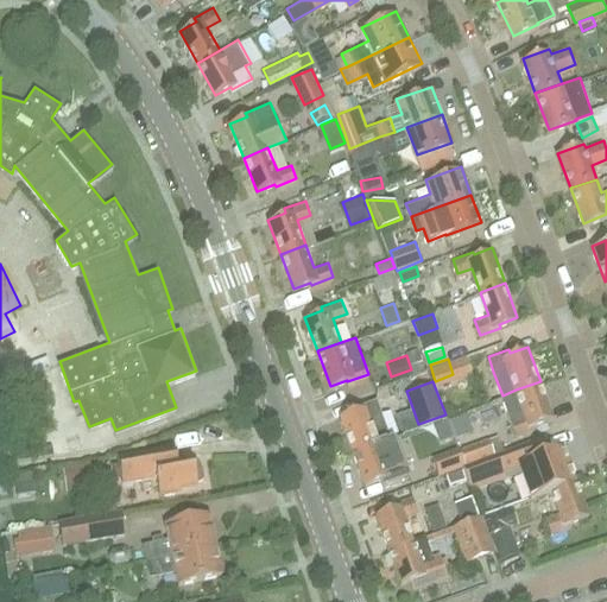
[(514,432),(537,425),(536,422),(552,416),(541,381),(516,390),(503,395),(493,398),(497,407),(505,404),(514,432)]
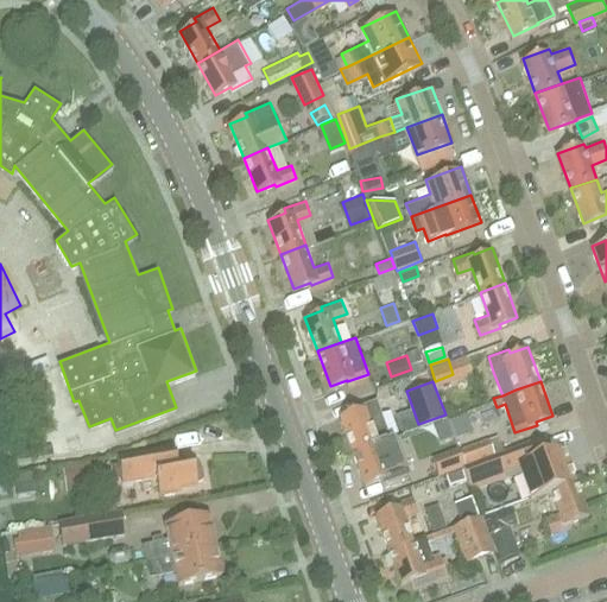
[(353,449),(377,439),(368,417),(381,412),(377,397),(355,405),(356,409),(340,414),(353,449)]
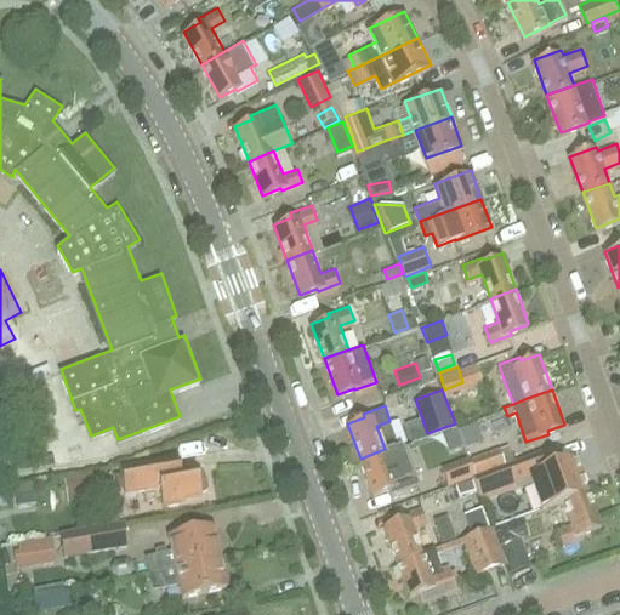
[(391,488),(392,490),(416,482),(403,443),(385,449),(360,459),(373,494),(391,488)]
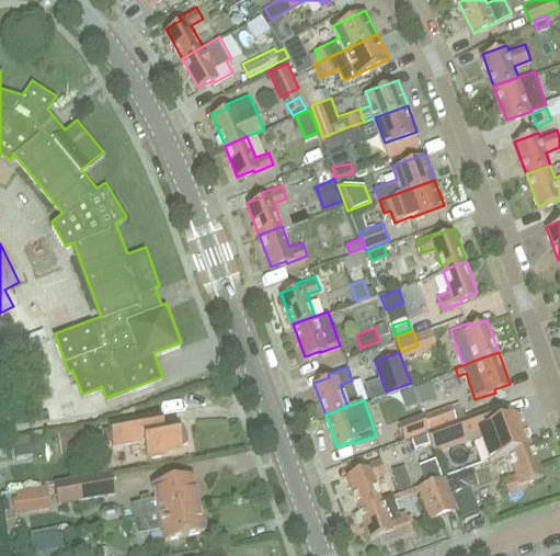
[(427,429),(436,451),(468,439),(466,433),(478,429),(481,437),(491,458),(509,452),(530,443),(520,410),(504,417),(498,401),(457,417),(430,428),(427,429)]
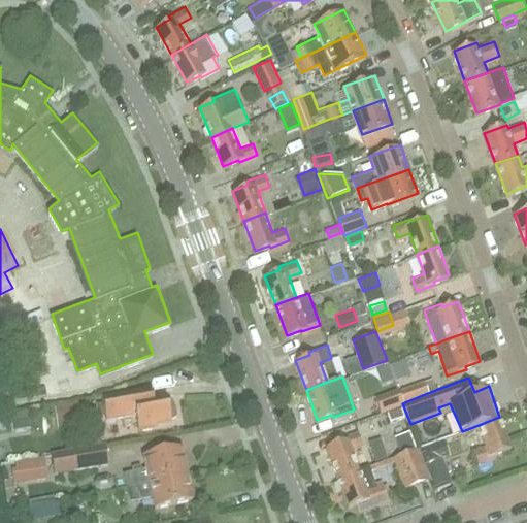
[(425,379),(399,388),(404,402),(430,392),(425,379)]
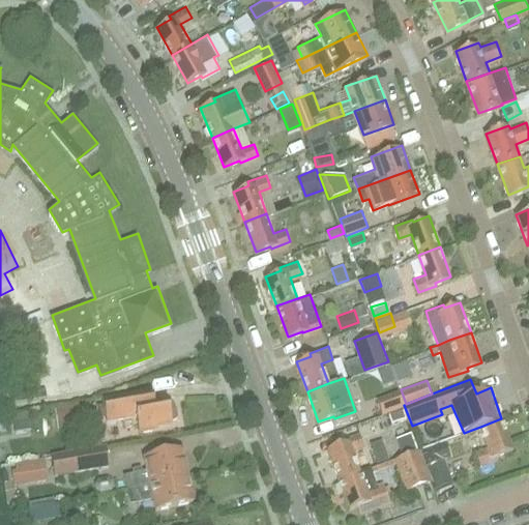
[(11,391),(12,400),(47,394),(46,386),(11,391)]
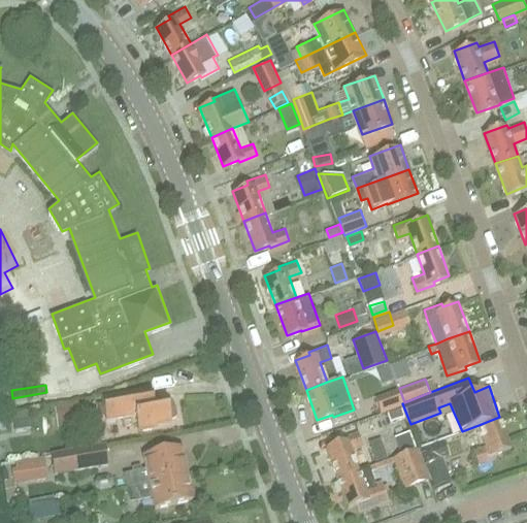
[(377,395),(383,411),(402,403),(404,402),(399,388),(398,387),(377,395)]
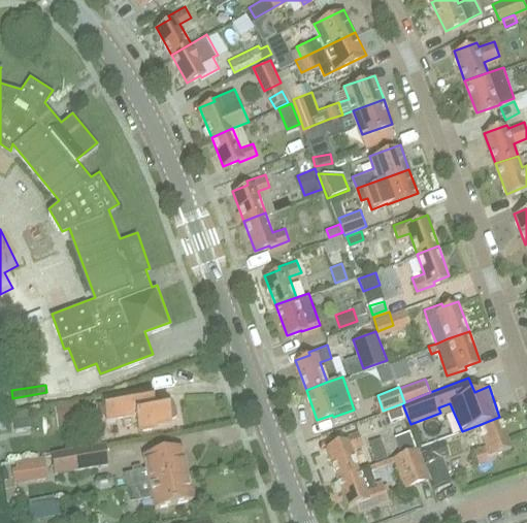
[(103,394),(107,417),(136,412),(139,428),(158,425),(157,421),(171,419),(170,416),(174,416),(176,413),(174,404),(171,403),(168,403),(166,394),(137,399),(135,388),(103,394)]
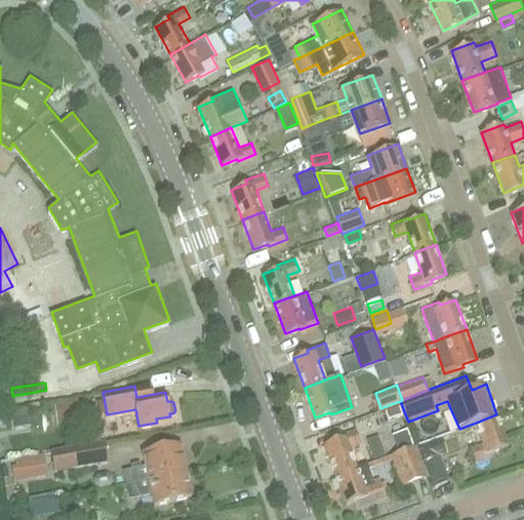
[(53,420),(79,418),(78,400),(53,401),(53,420)]
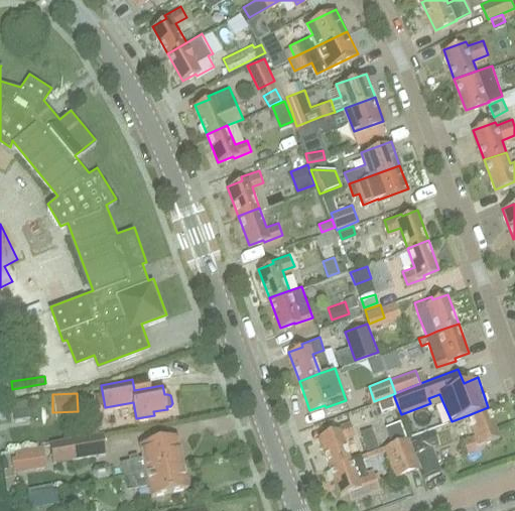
[(392,396),(380,401),(383,409),(395,404),(392,396)]
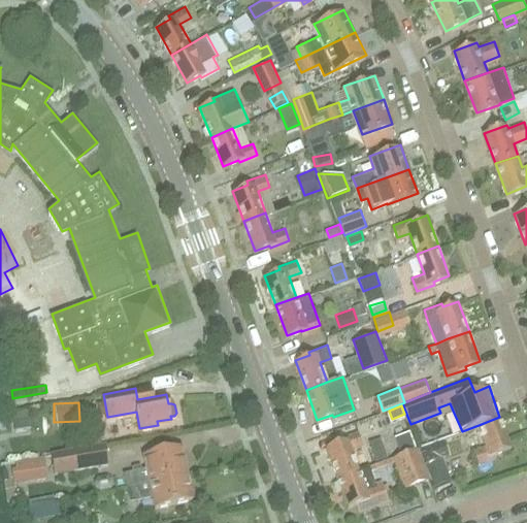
[(28,409),(14,411),(17,427),(31,424),(28,409)]
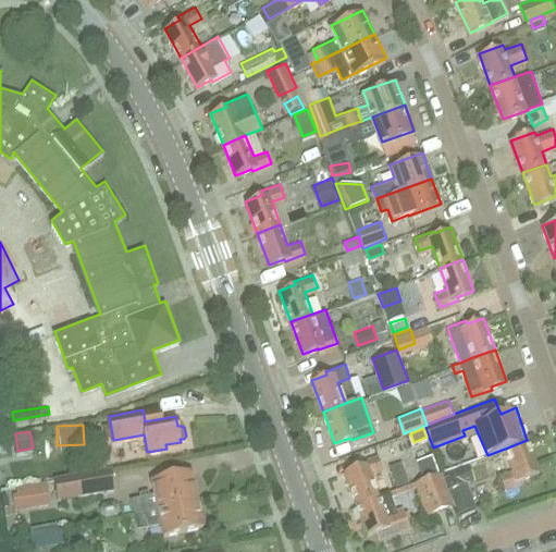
[(527,440),(505,449),(513,469),(499,474),(505,488),(524,481),(522,477),(539,471),(527,440)]
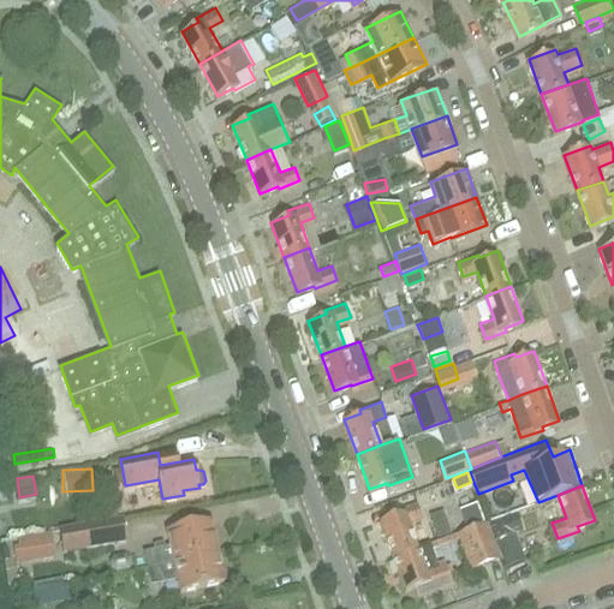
[(459,506),(466,525),(484,518),(477,499),(459,506)]
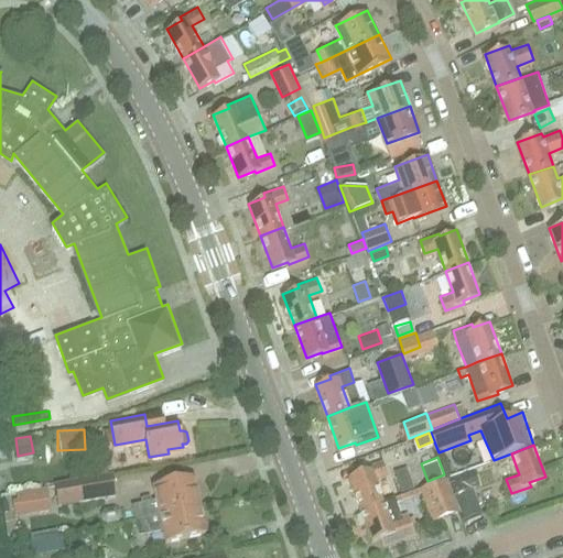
[(349,476),(361,509),(383,500),(375,477),(387,472),(382,459),(364,466),(365,470),(349,476)]
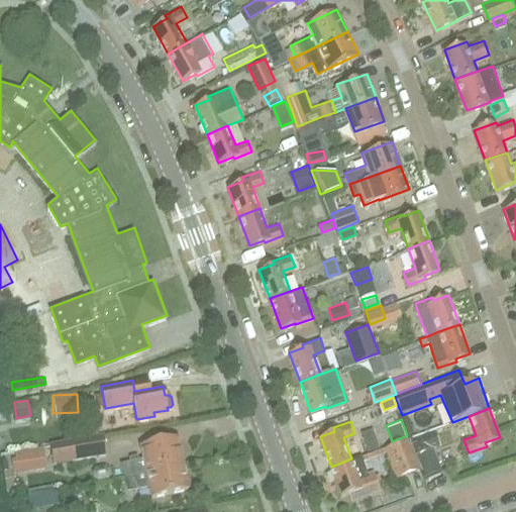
[(54,462),(107,452),(103,432),(50,441),(54,462)]
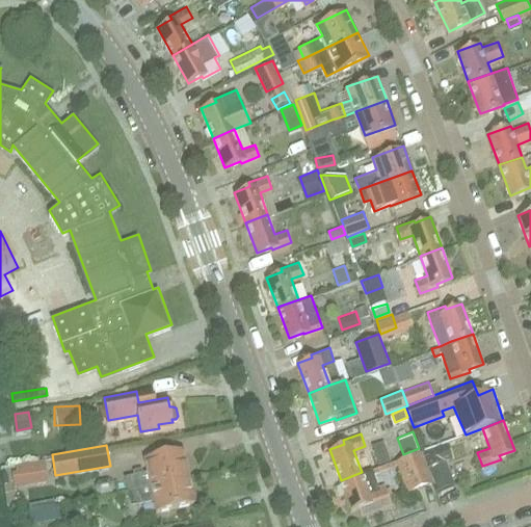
[(128,489),(189,476),(184,449),(145,457),(148,469),(125,475),(128,489)]
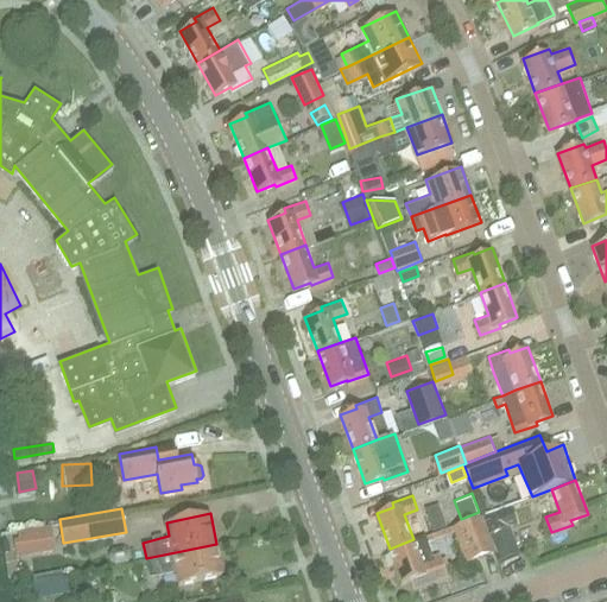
[(482,513),(453,525),(466,561),(495,549),(482,513)]
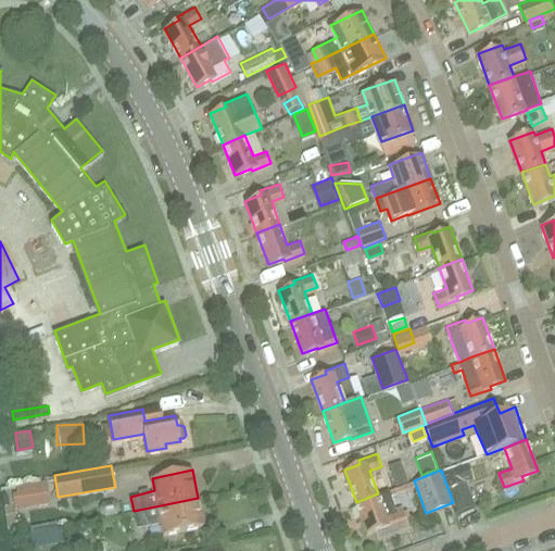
[(475,504),(465,479),(449,486),(458,511),(475,504)]
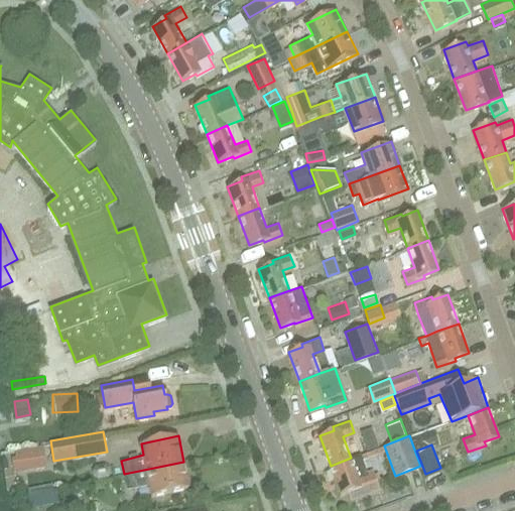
[(15,469),(38,465),(35,446),(12,450),(15,469)]
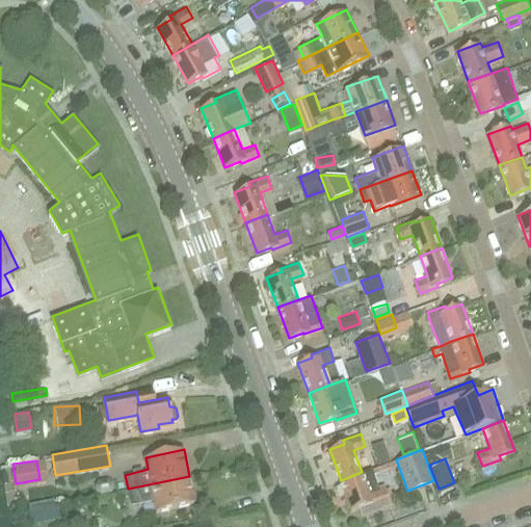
[(341,480),(351,509),(366,504),(369,512),(392,503),(383,482),(379,484),(373,468),(362,472),(341,480)]
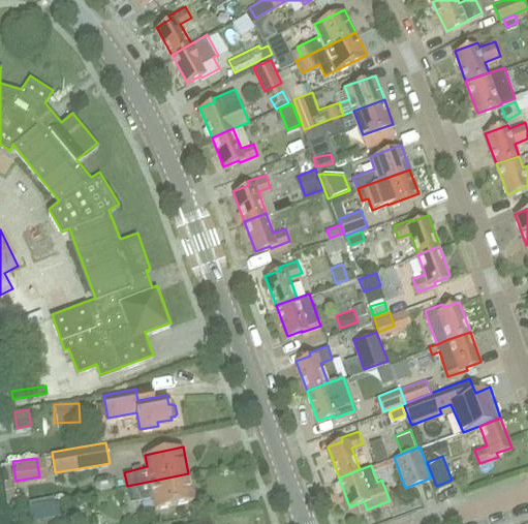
[(194,498),(188,473),(127,486),(130,500),(153,494),(156,506),(194,498)]
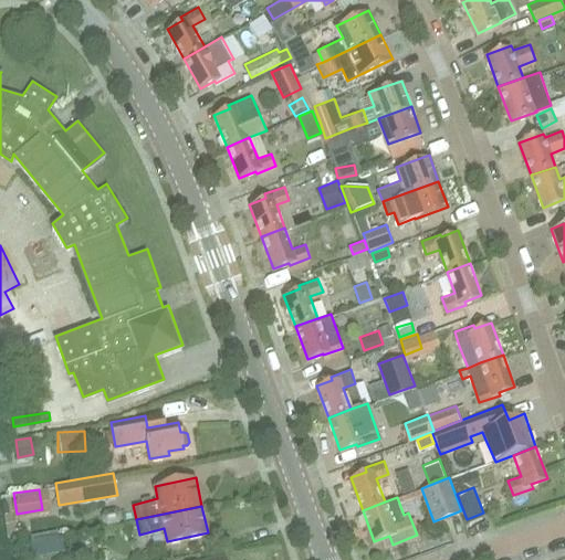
[(35,553),(64,548),(61,534),(32,539),(35,553)]
